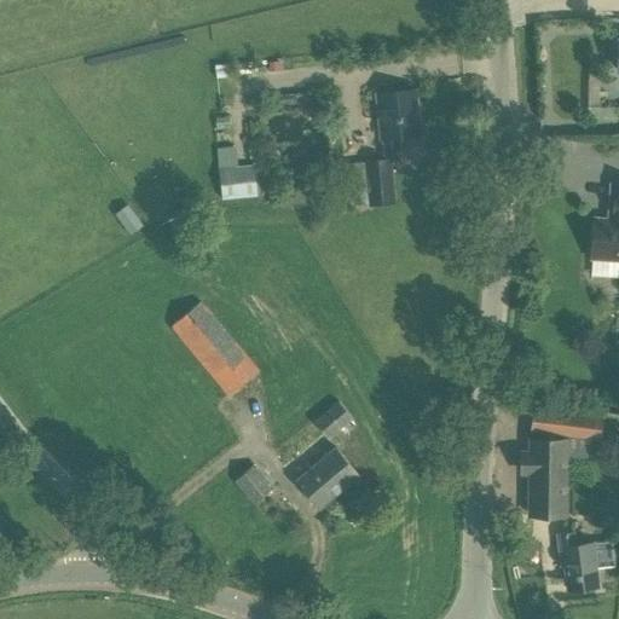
[(386,160),(343,165),(347,206),(393,201),(389,161),(400,160),(398,138),(421,136),(416,88),(376,93),(381,139),(383,138),(386,160)]
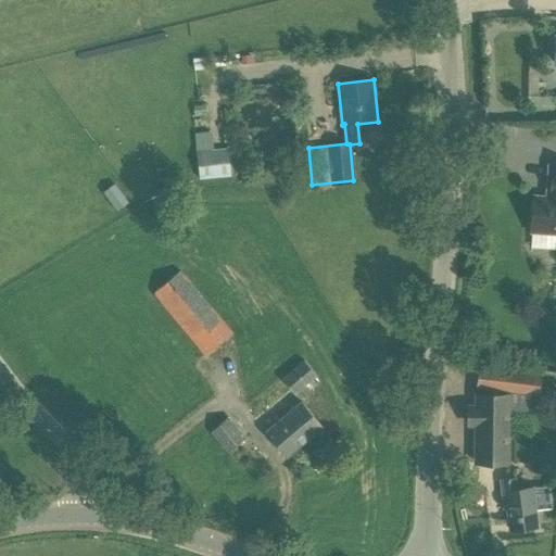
[(212,133),(196,134),(199,179),(230,176),(228,150),(213,151),(212,133)]
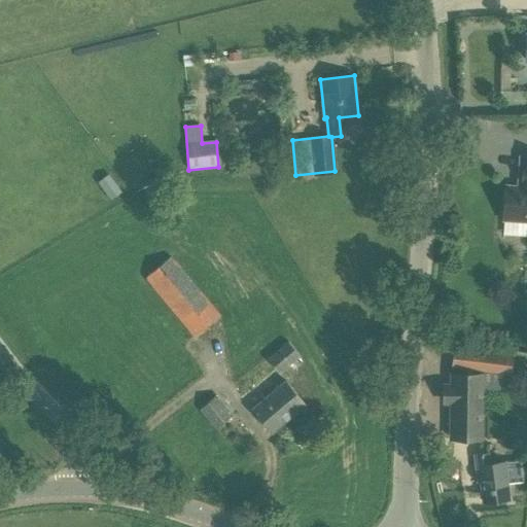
[(506,185),(504,219),(526,220),(526,155),(521,155),(519,186),(506,185)]
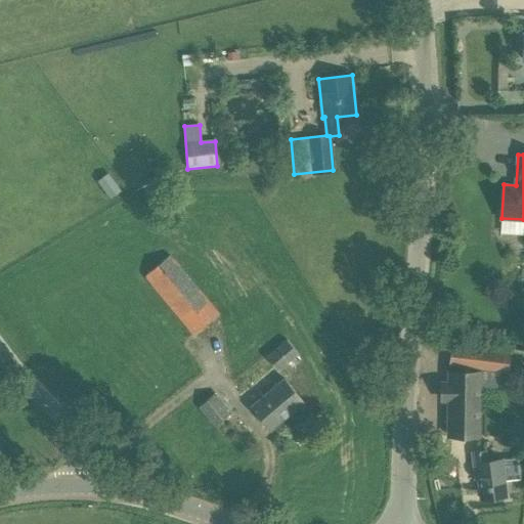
[(116,185),(104,193),(111,203),(122,194),(116,185)]
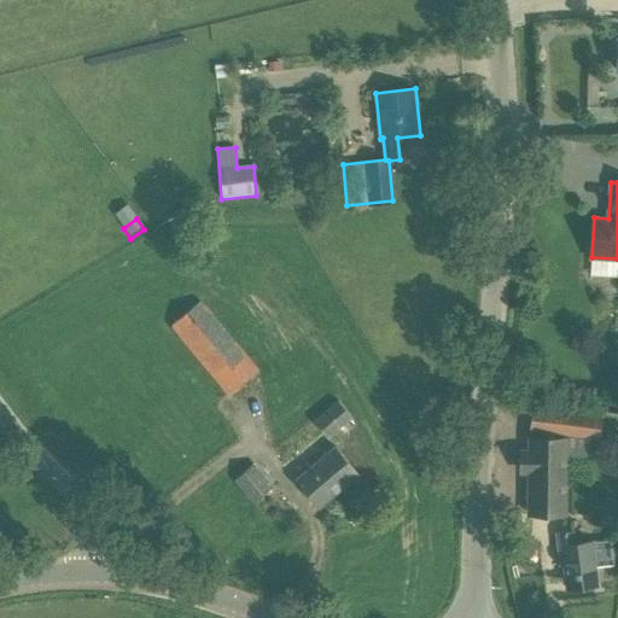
[(202,301),(172,326),(228,395),(258,369),(202,301)]
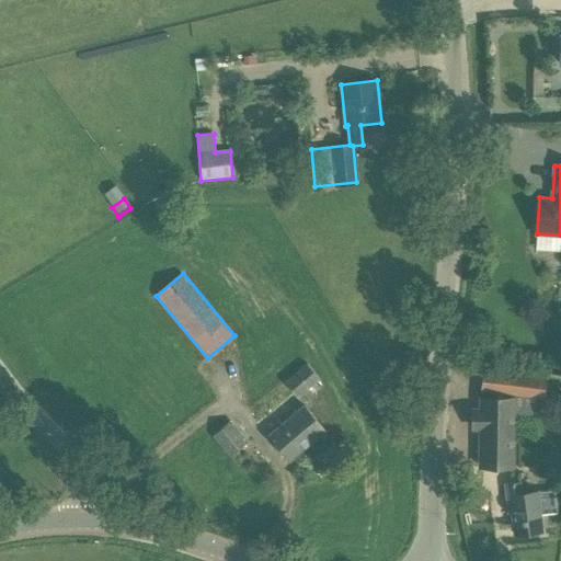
[(306,363),(283,381),(300,402),(321,385),(320,379),(306,363)]
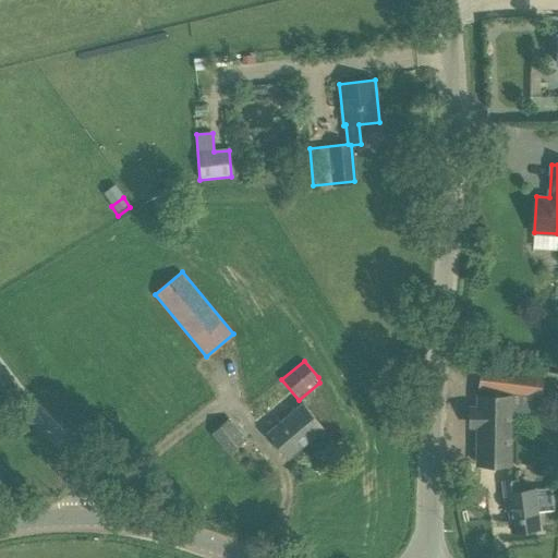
[(541,375),(501,371),(499,390),(538,395),(541,375)]
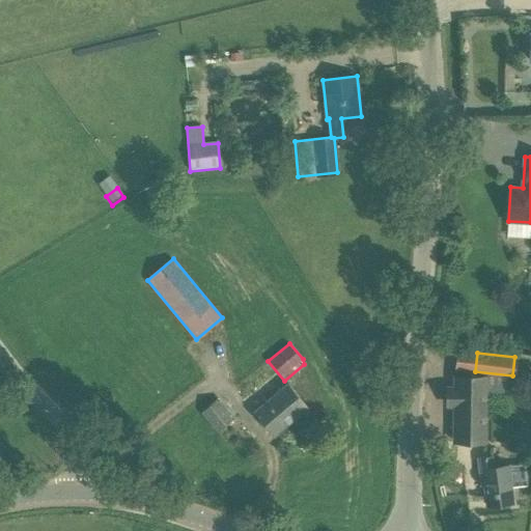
[(485,443),(486,378),(454,378),(453,442),(485,443)]
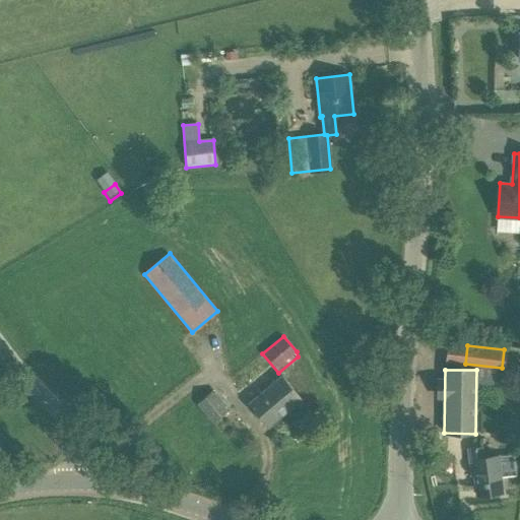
[(282,375),(248,403),(268,427),(303,399),(282,375)]
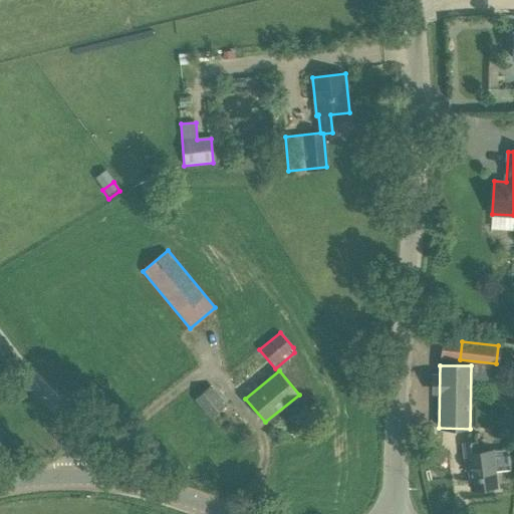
[(211,388),(195,401),(209,419),(226,405),(211,388)]
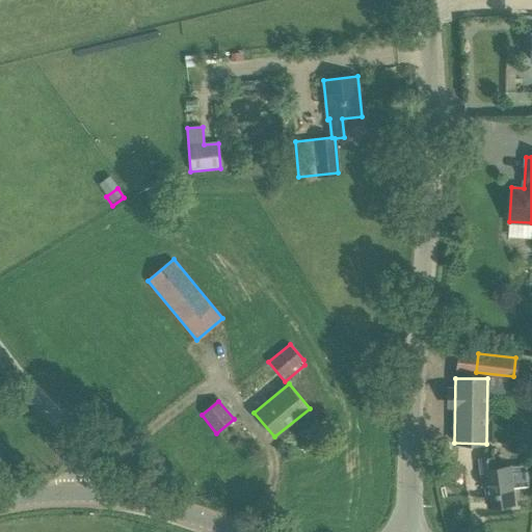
[(479,459),(482,485),(486,485),(488,507),(513,505),(512,487),(525,486),(524,481),(529,480),(528,470),(527,471),(527,464),(495,469),(494,458),(479,459)]
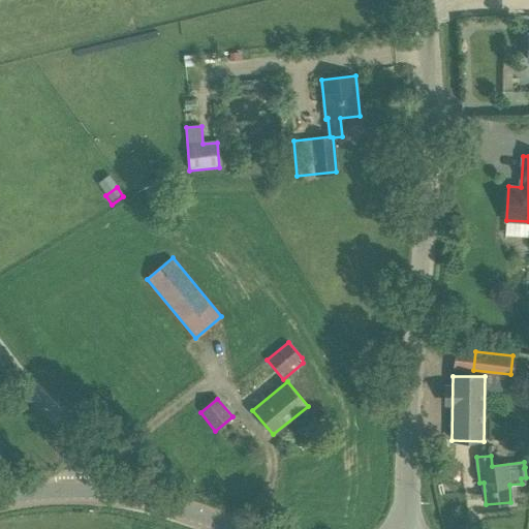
[(456,473),(457,472),(461,471),(460,467),(458,465),(455,463),(449,463),(445,463),(442,465),(440,468),(440,471),(439,475),(440,477),(441,480),(443,481),(445,481),(447,481),(452,480),(453,479),(455,477),(456,475),(456,473)]
